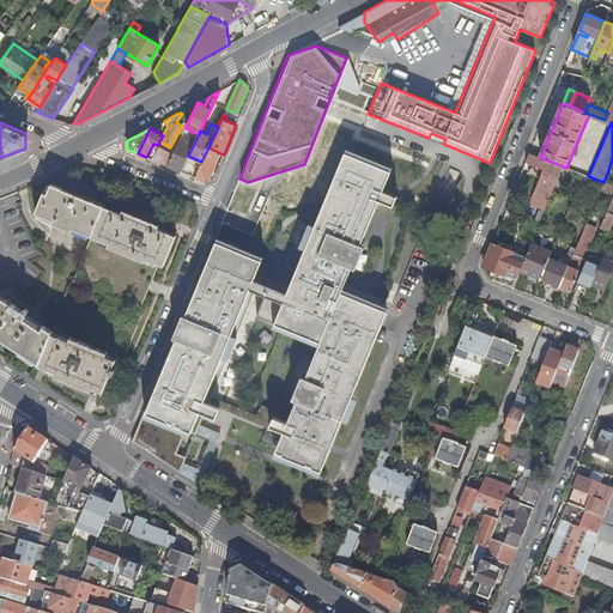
[(186,128),(173,152),(167,165),(174,168),(181,170),(188,156),(199,134),(186,128)]
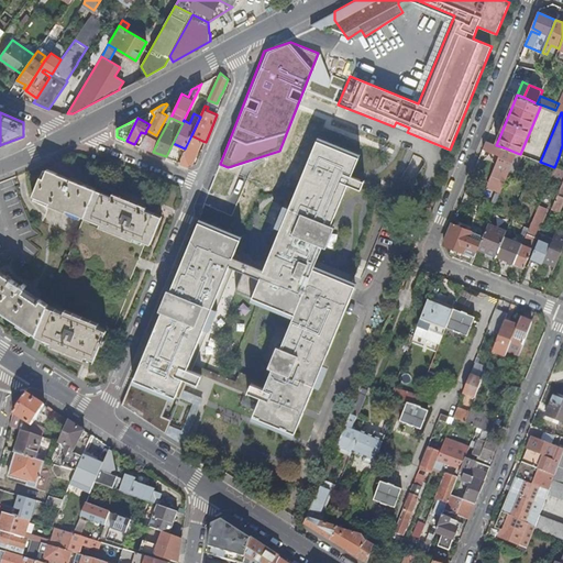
[(158,140),(146,133),(140,146),(153,152),(158,140)]
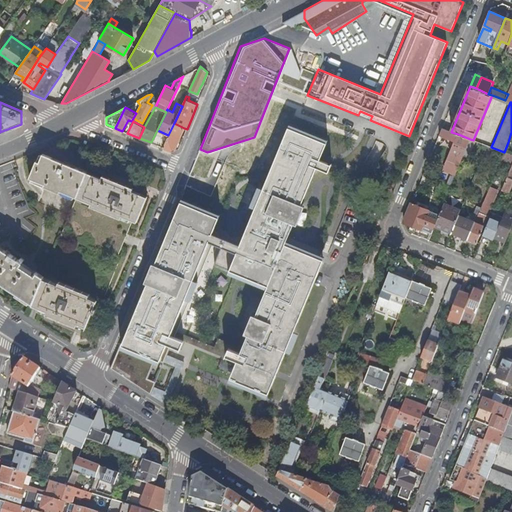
[(168,135),(163,147),(172,151),(174,150),(184,128),(174,123),(168,135)]
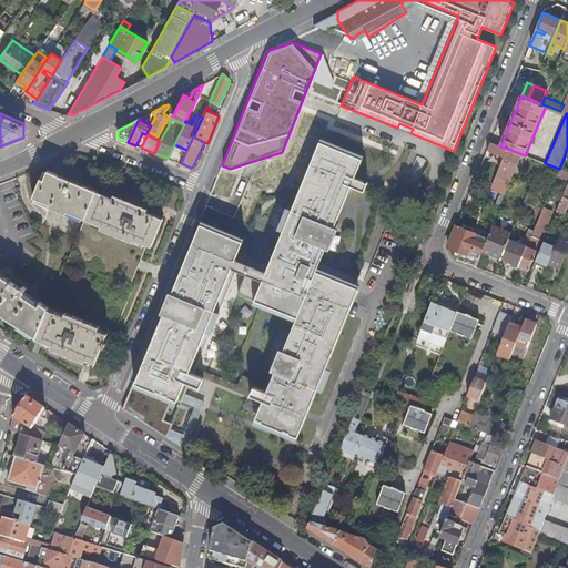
[(366,161),(330,143),(271,266),(194,231),(146,346),(153,348),(150,355),(155,357),(138,397),(128,393),(121,407),(155,429),(179,378),(186,382),(186,381),(201,386),(205,377),(184,368),(186,363),(190,363),(191,363),(193,363),(194,362),(199,359),(200,359),(202,356),(202,354),(202,352),(201,351),(201,350),(188,338),(190,333),(196,336),(198,336),(200,336),(203,335),(204,335),(205,332),(208,325),(209,318),(209,314),(202,302),(202,301),(209,306),(212,307),(215,307),(220,307),(221,306),(225,305),(226,304),(227,301),(227,300),(227,298),(227,297),(227,296),(227,295),(226,293),(239,269),(252,274),(243,293),(304,321),(271,391),(274,392),(272,395),(255,387),(251,395),(265,402),(257,421),(291,436),(346,315),(344,314),(347,306),(334,300),(336,292),(338,287),(341,288),(344,279),(357,285),(366,266),(341,255),(374,183),(362,176),(362,175),(359,174),(366,161)]
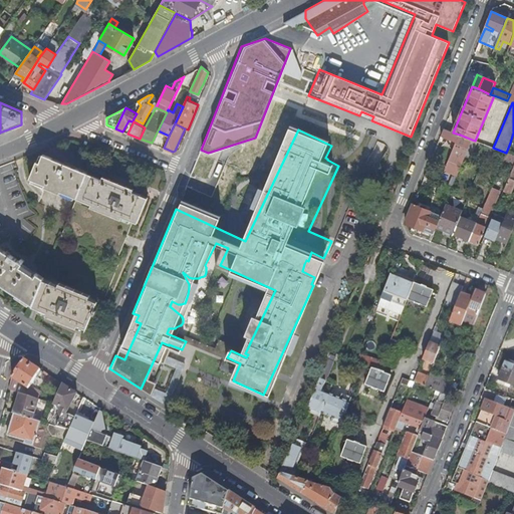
[(460,135),(453,133),(451,137),(458,140),(446,169),(458,174),(472,140),(460,135)]
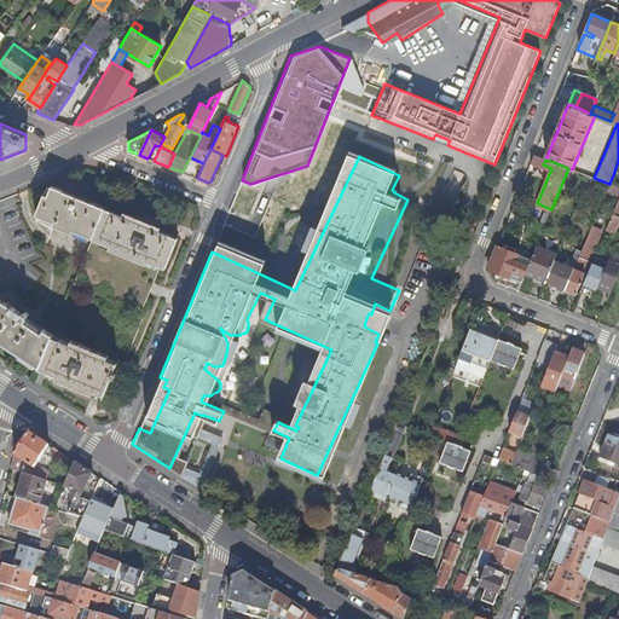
[(92,238),(74,284),(142,313),(160,267),(165,270),(179,237),(105,207),(87,198),(86,200),(63,190),(51,184),(50,185),(51,185),(47,195),(44,194),(34,214),(53,223),(52,224),(71,232),(73,230),(92,238)]
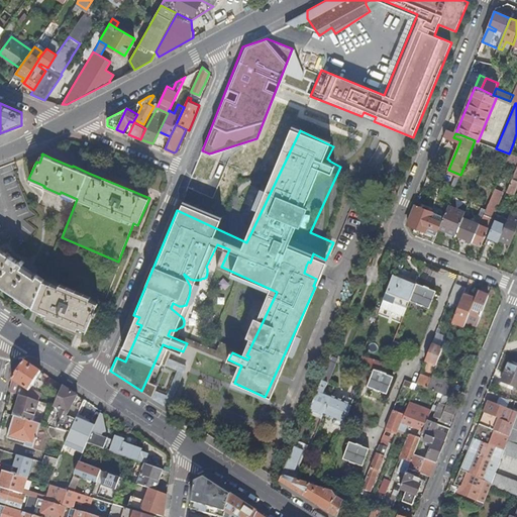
[(516,157),(509,153),(506,161),(516,164),(516,157)]
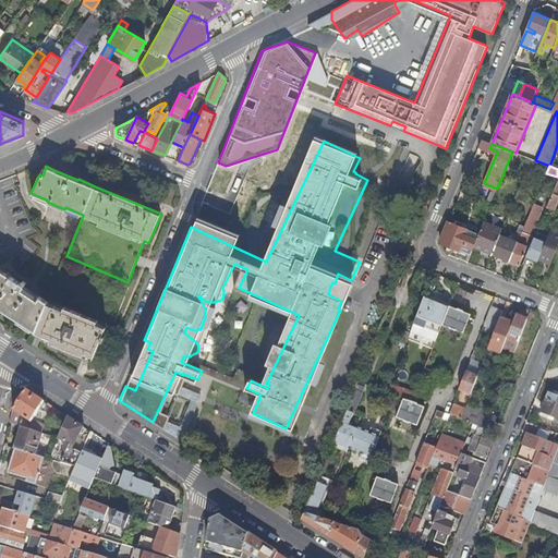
[(519,240),(510,261),(520,265),(528,246),(526,246),(542,209),(533,205),(519,240)]
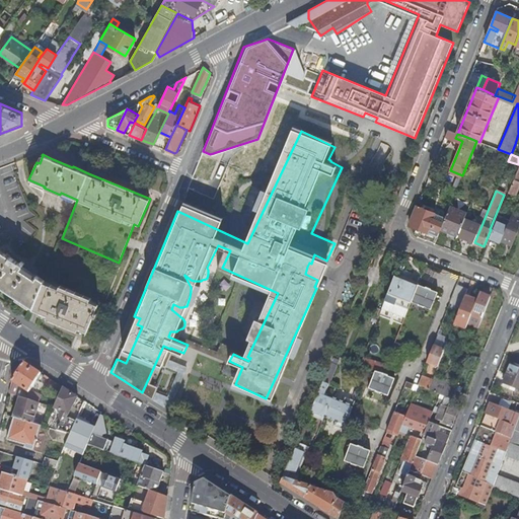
[(512,199),(507,196),(503,205),(508,207),(512,199)]
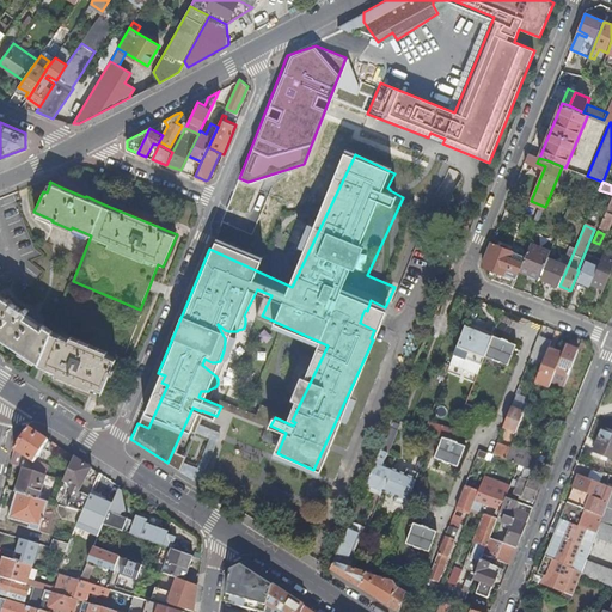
[(514,252),(491,243),(483,265),(506,275),(516,279),(520,270),(525,257),(514,252)]
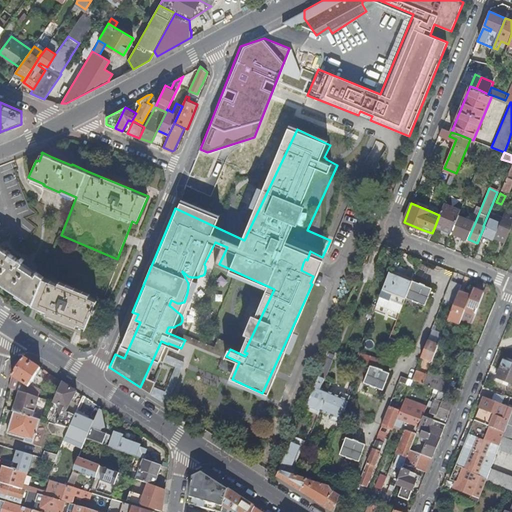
[(435,226),(451,232),(458,215),(460,210),(444,203),(439,215),(435,226)]
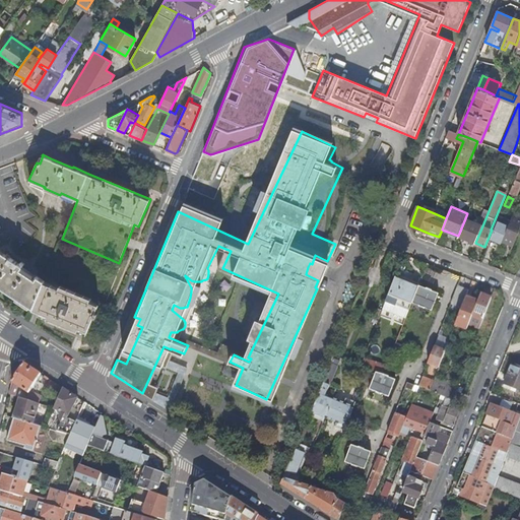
[(519,226),(519,217),(513,214),(502,241),(513,246),(519,226)]
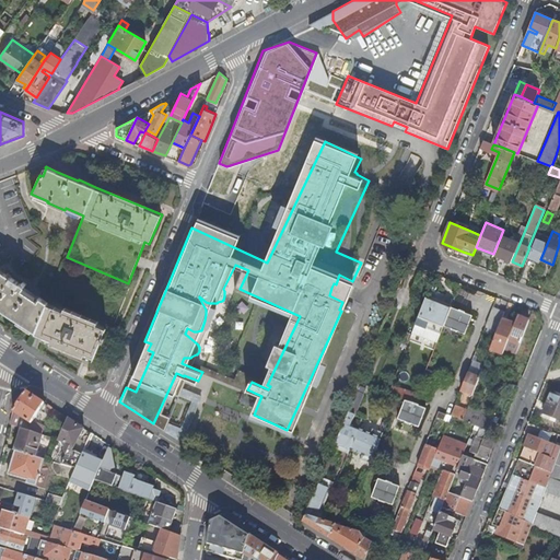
[(516,242),(501,235),(493,254),(504,258),(503,261),(508,264),(512,261),(521,241),(517,240),(516,242)]
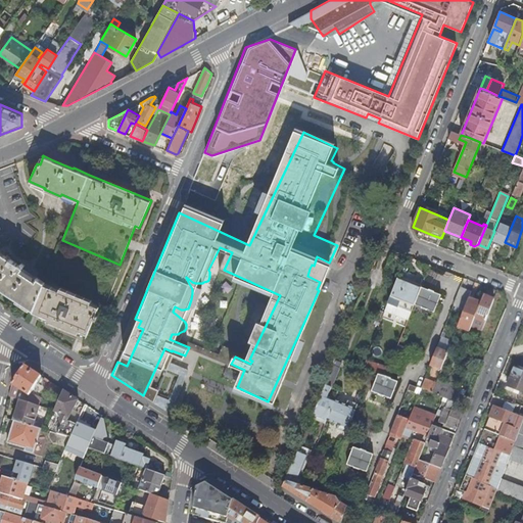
[(0,288),(34,311),(45,283),(36,278),(35,280),(20,272),(25,266),(21,264),(19,266),(0,252),(0,288)]
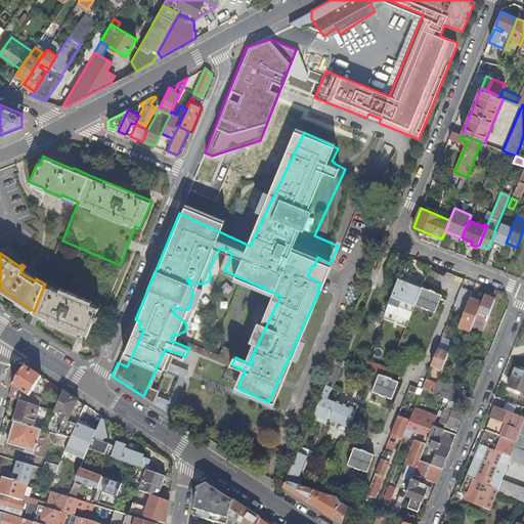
[(415,304),(422,287),(398,277),(386,310),(408,319),(415,304)]
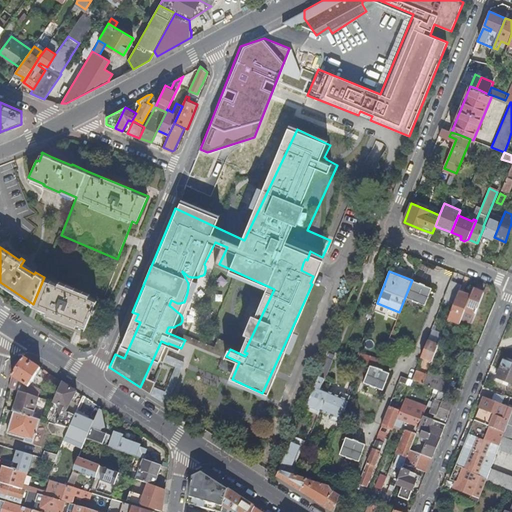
[(100,298),(44,276),(44,277),(33,304),(89,326),(100,298)]
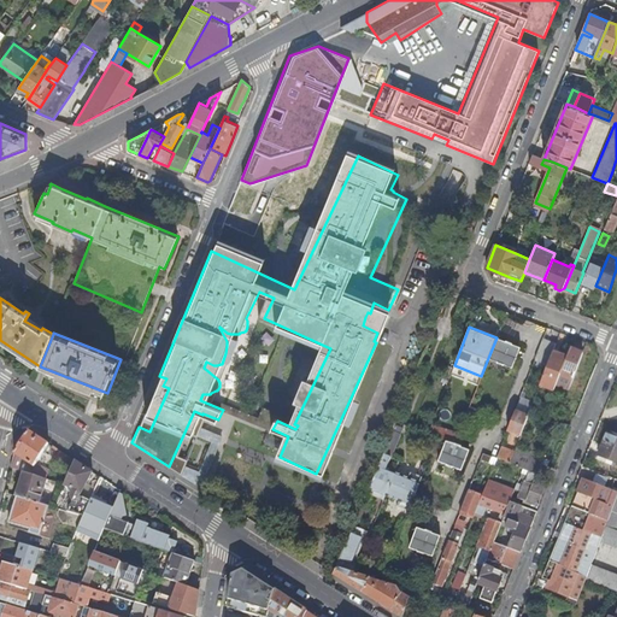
[(497,338),(488,358),(497,362),(497,363),(504,365),(504,364),(512,368),(521,347),(511,344),(512,342),(505,340),(505,341),(497,338)]
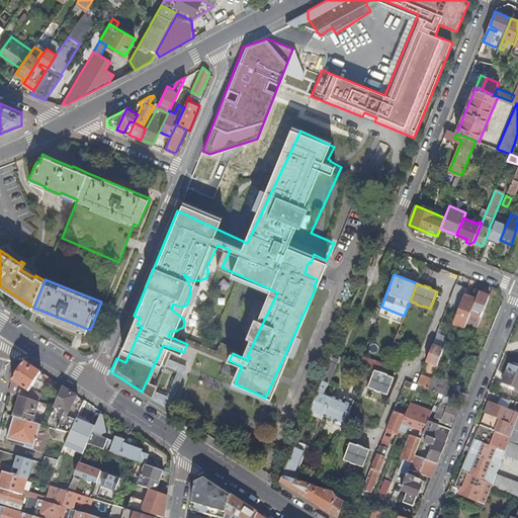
[(464,295),(467,288),(456,284),(449,301),(452,303),(450,307),(458,310),(464,295)]
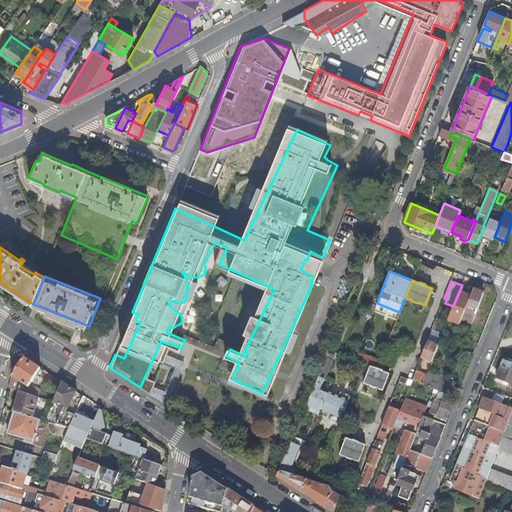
[(483,293),(473,289),(470,296),(461,319),(472,323),(479,305),(483,293)]
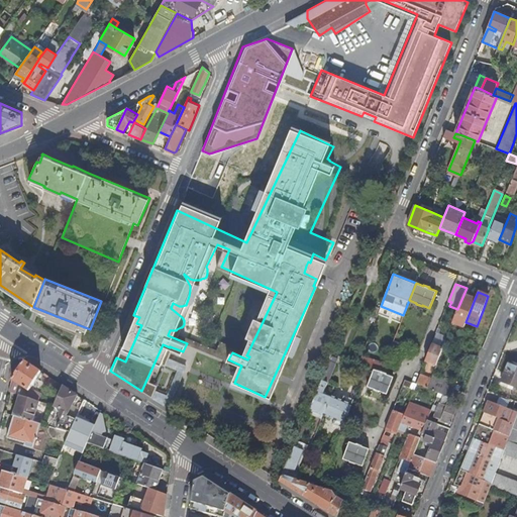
[(475,299),(463,295),(457,309),(452,323),(463,327),(466,322),(475,299)]
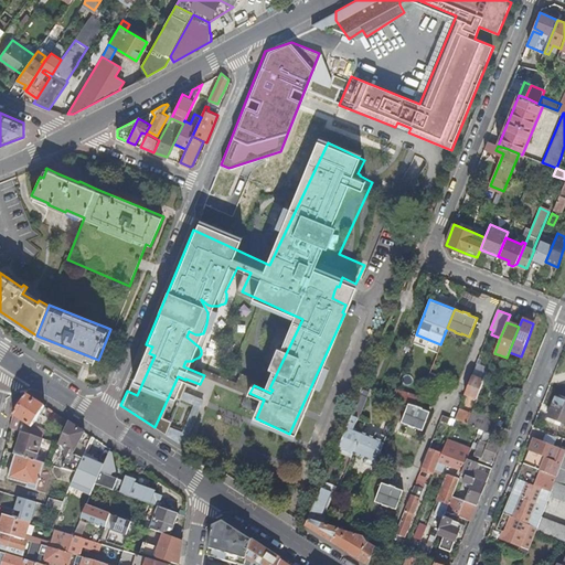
[(472,374),(484,379),(489,366),(478,361),(472,374)]
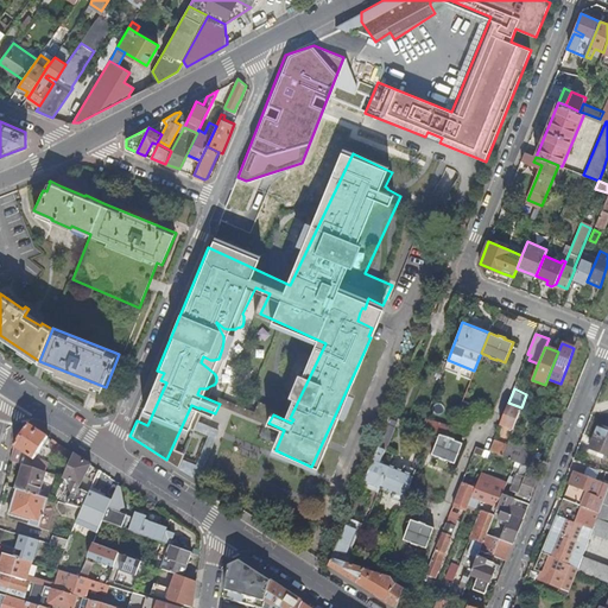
[(472,403),(463,400),(458,410),(467,413),(472,403)]
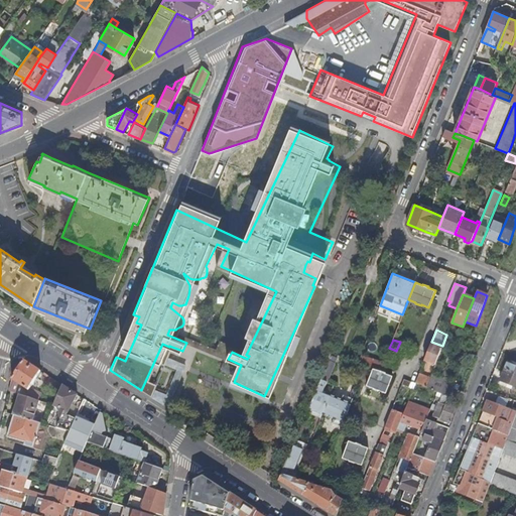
[(424,361),(435,365),(442,346),(431,342),(424,361)]
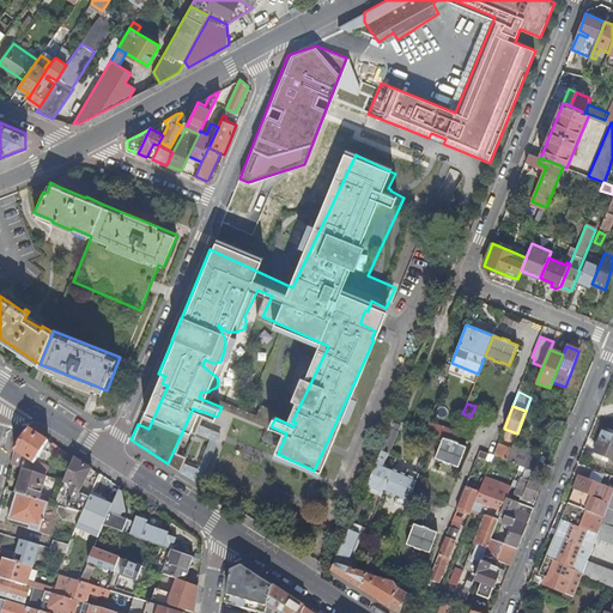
[(564,423),(554,419),(551,426),(562,430),(564,423)]
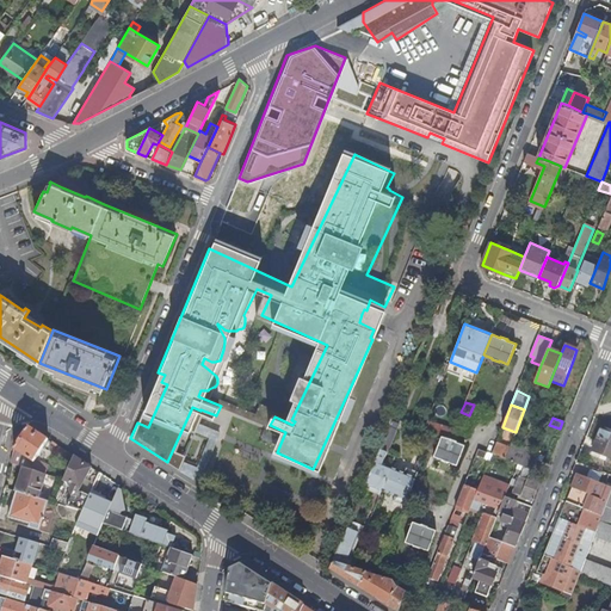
[(450,440),(451,437),(451,436),(455,429),(427,420),(424,431),(450,440)]
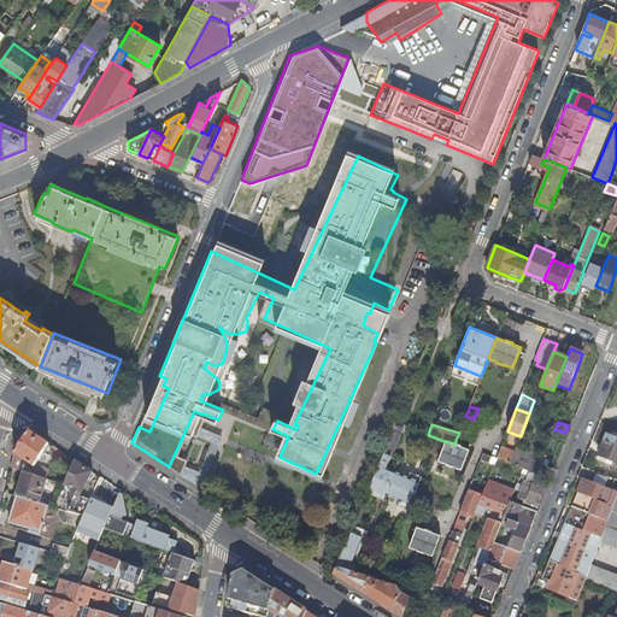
[(15,453),(35,466),(50,444),(30,430),(15,453)]
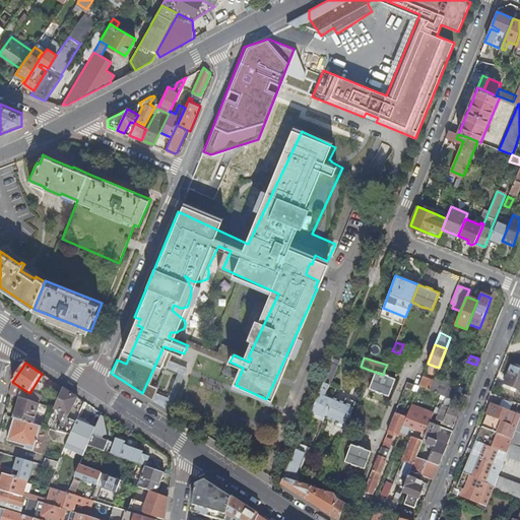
[(519,390),(519,368),(512,365),(504,384),(519,390)]
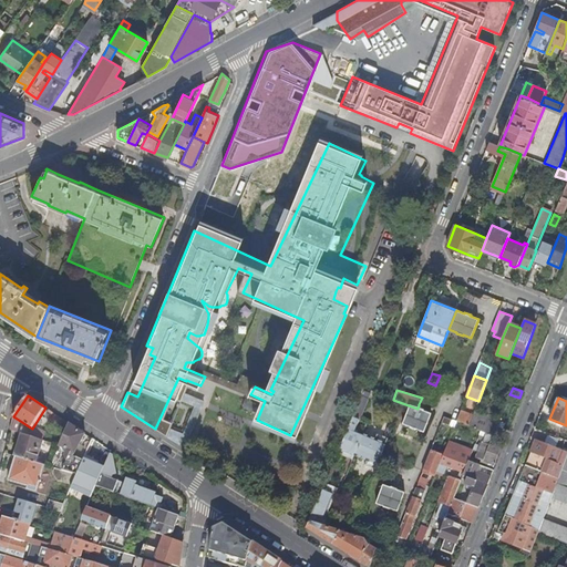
[(410,406),(402,425),(410,429),(415,431),(423,433),(431,414),(423,411),(418,409),(416,409),(410,406)]
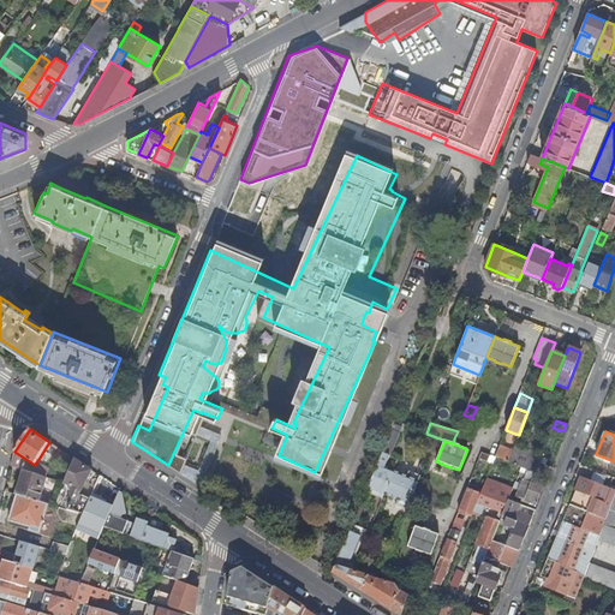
[(495,458),(508,463),(513,452),(500,446),(495,458)]
